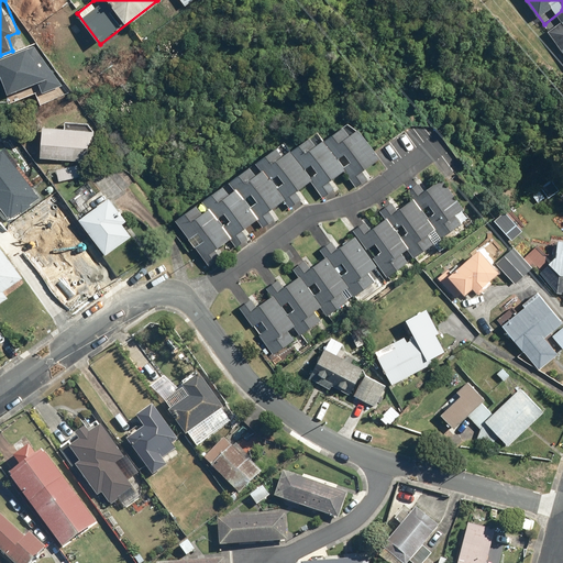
[(562,10),(544,24),(562,48),(562,10)]
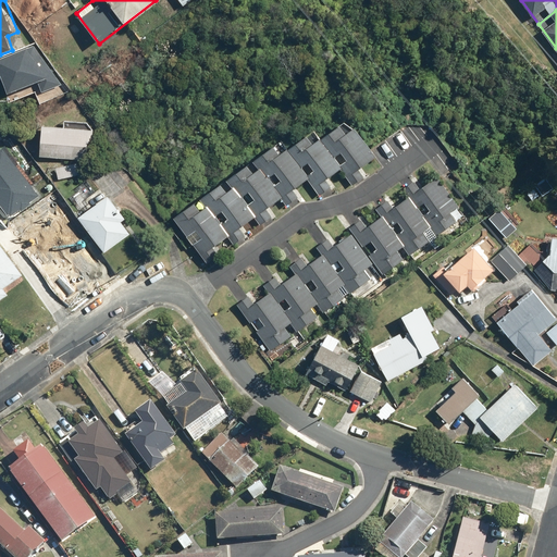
[(60,85),(41,38),(12,50),(0,54),(0,81),(5,95),(28,85),(33,96),(60,85)]
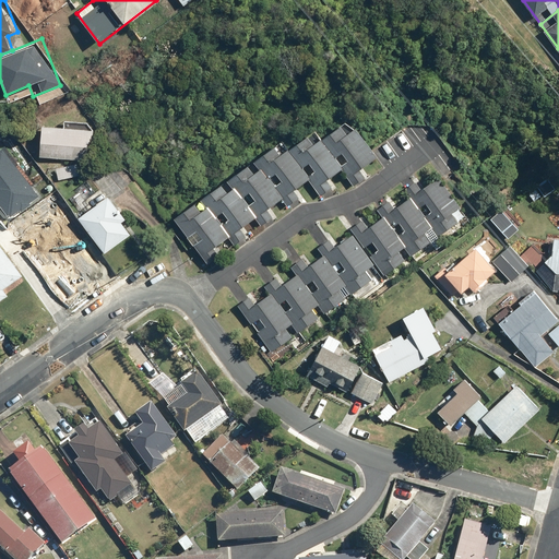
[(322,140),(344,169),(355,186),(369,176),(364,168),(378,157),(349,119),(322,140)]
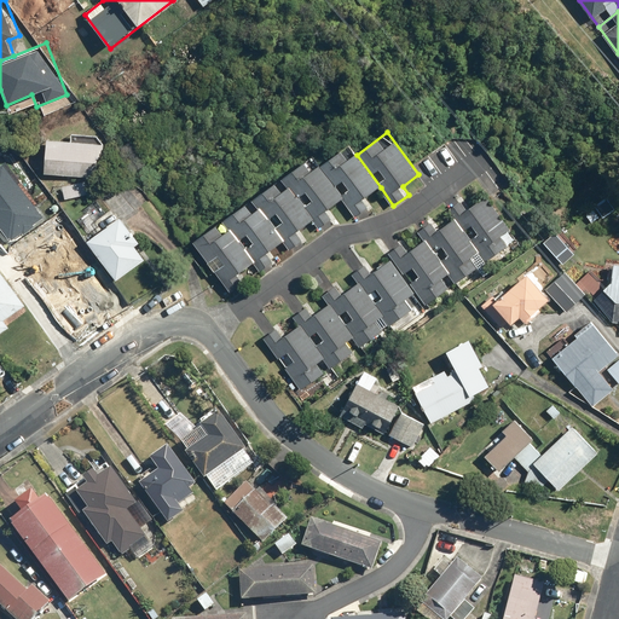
[(104,144),(47,139),(46,172),(102,178),(104,144)]
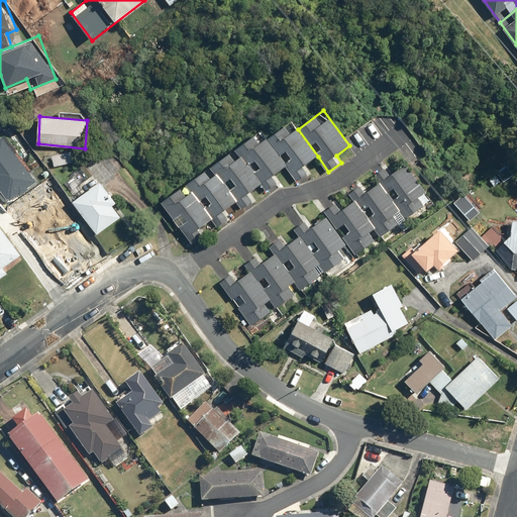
[(318,157),(298,129),(291,134),(285,126),(269,138),(288,165),(299,181),(308,174),(303,168),(318,157)]
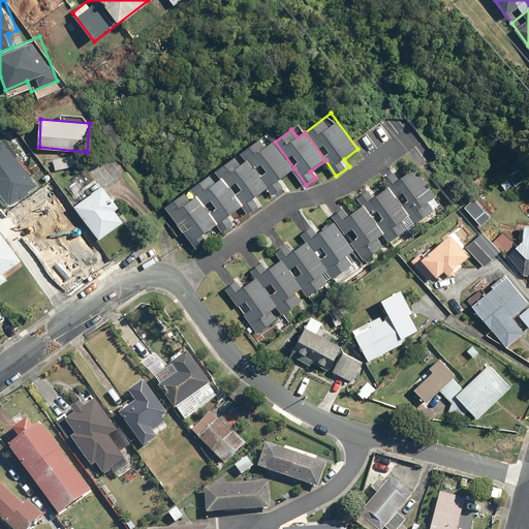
[(36,180),(1,131),(0,131),(0,190),(7,200),(36,180)]
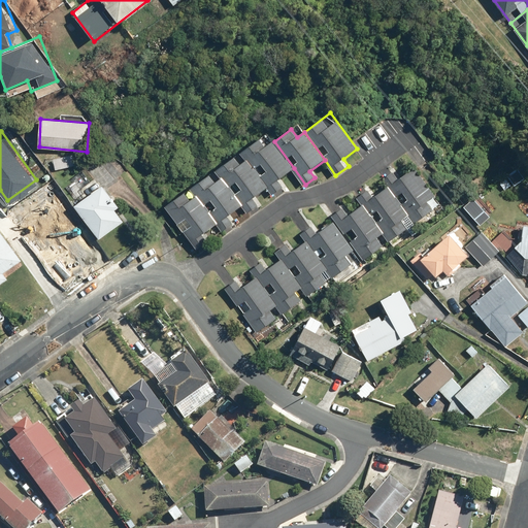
[(279,179),(294,168),(274,141),(267,132),(240,152),(246,160),(267,189),(272,196),(285,187),(279,179)]
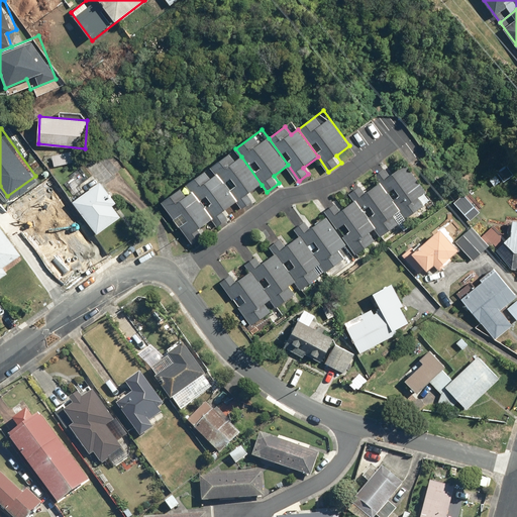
[(248,195),(262,185),(241,157),(237,161),(231,151),(211,167),(236,201),(242,209),(253,201),(248,195)]
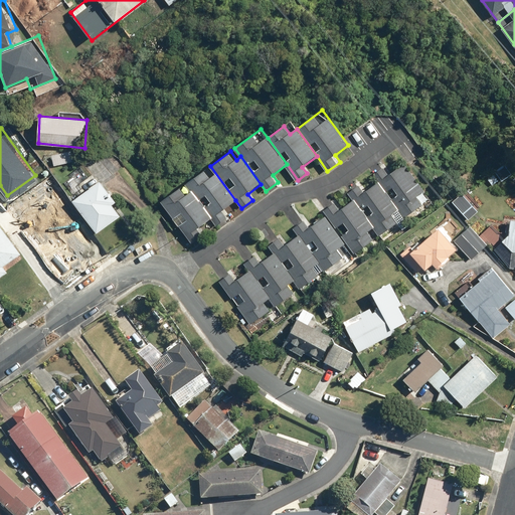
[(378,182),(399,211),(405,218),(431,200),(404,165),(390,175),(384,168),(373,175),(378,182)]
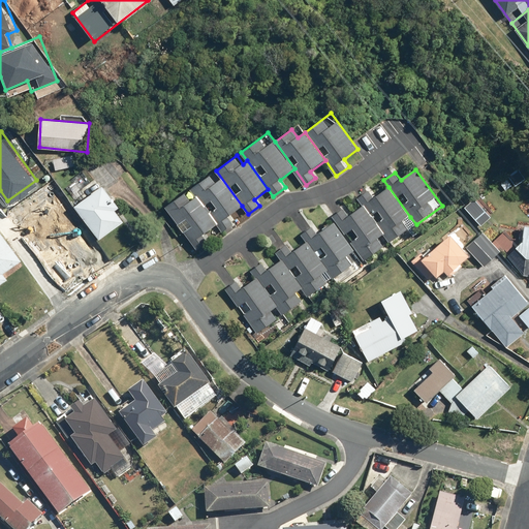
[(242,206),(216,170),(191,188),(196,194),(217,222),(218,221),(225,231),(235,224),(228,216),(242,206)]
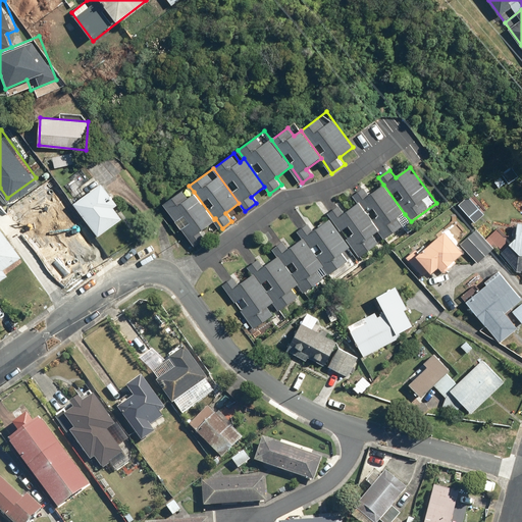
[(118,204),(104,184),(74,205),(97,236),(121,219),(113,207),(118,204)]
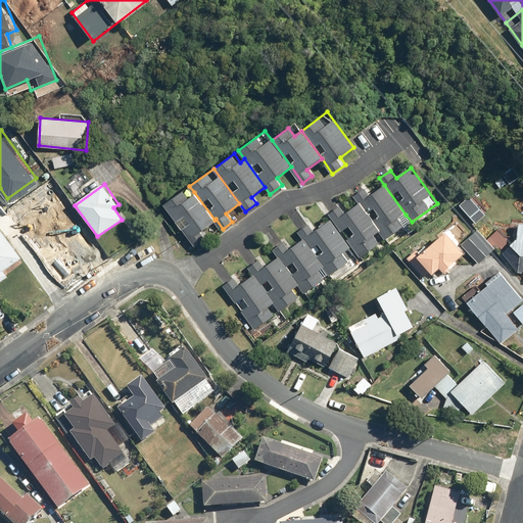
[(406,215),(384,185),(370,195),(365,188),(354,196),(359,202),(380,232),(385,229),(390,236),(406,225),(400,219),(406,215)]
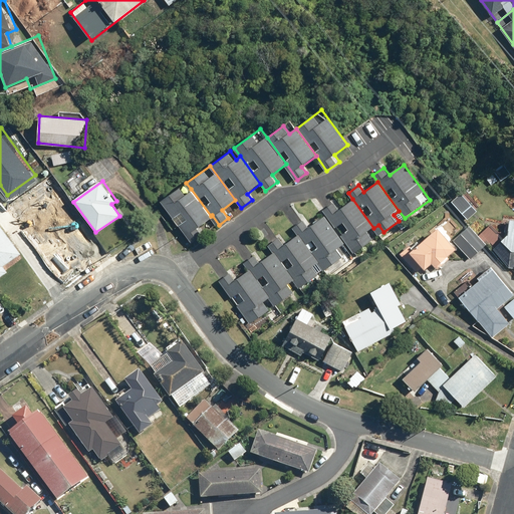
[(187,233),(211,216),(191,189),(186,193),(181,187),(163,200),(187,233)]
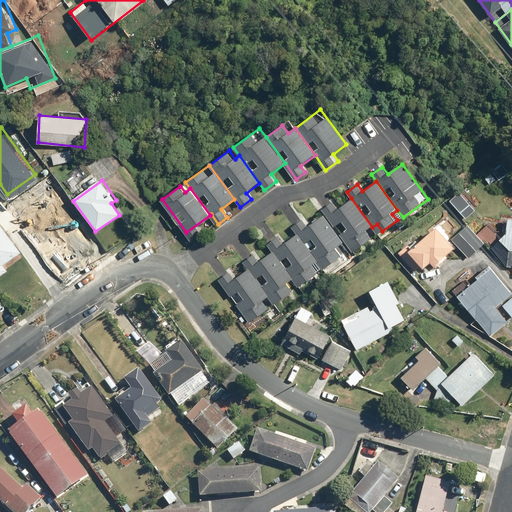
[(472,205),(460,190),(449,199),(462,214),(472,205)]
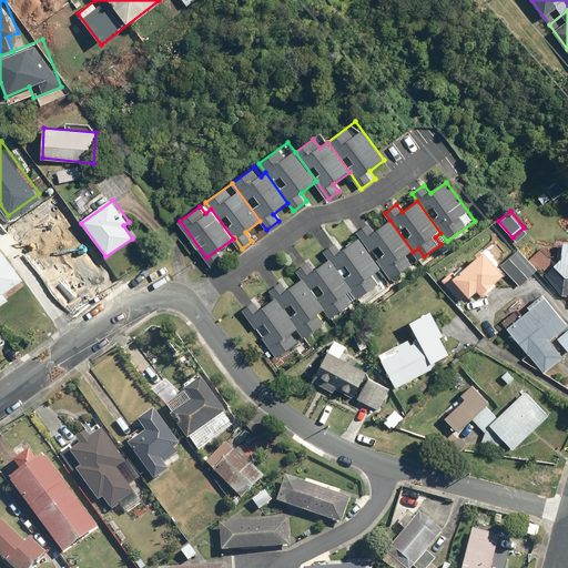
[(413,252),(389,220),(375,231),(369,223),(357,232),(361,237),(392,281),(414,264),(408,256),(413,252)]
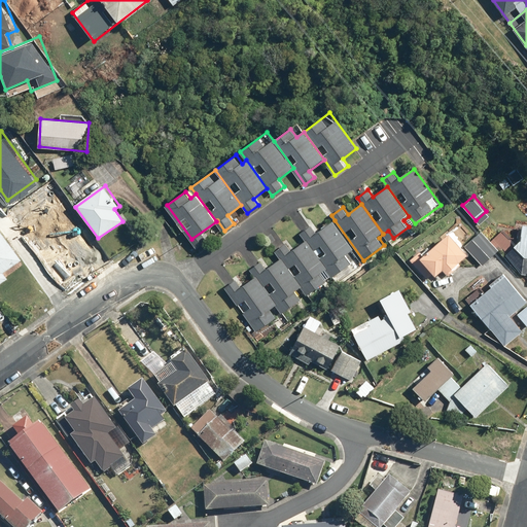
[(35,224),(25,229),(42,265),(59,257),(53,246),(77,234),(68,214),(60,218),(54,206),(32,217),(35,224)]
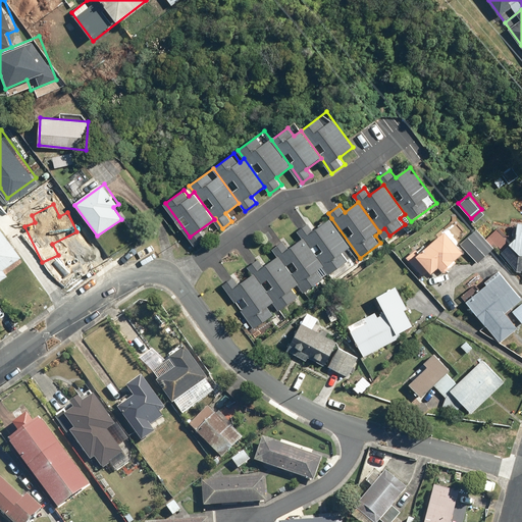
[(521,254),(521,215),(521,223),(518,223),(517,238),(510,244),(520,256),(521,254)]
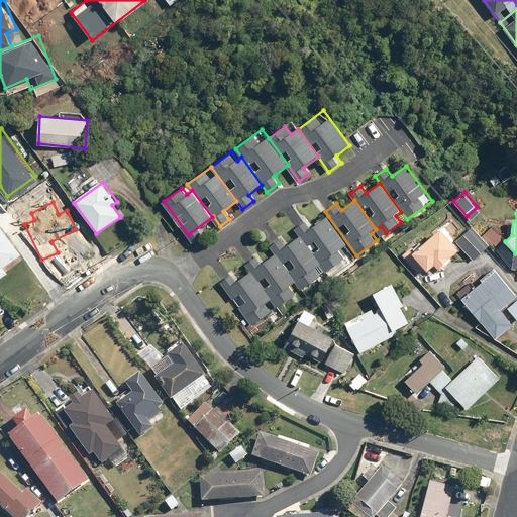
[(356,255),(328,216),(310,229),(305,222),(295,229),(299,236),(325,272),(330,280),(359,259),(356,255)]
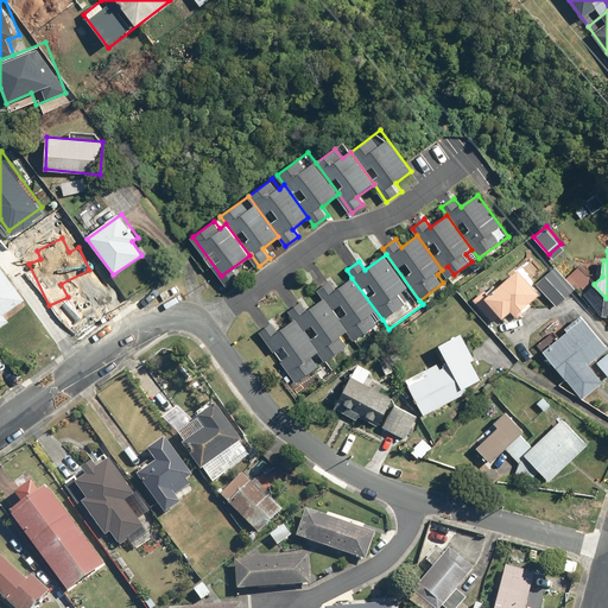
[(25,299),(0,267),(0,331),(11,324),(5,315),(25,299)]
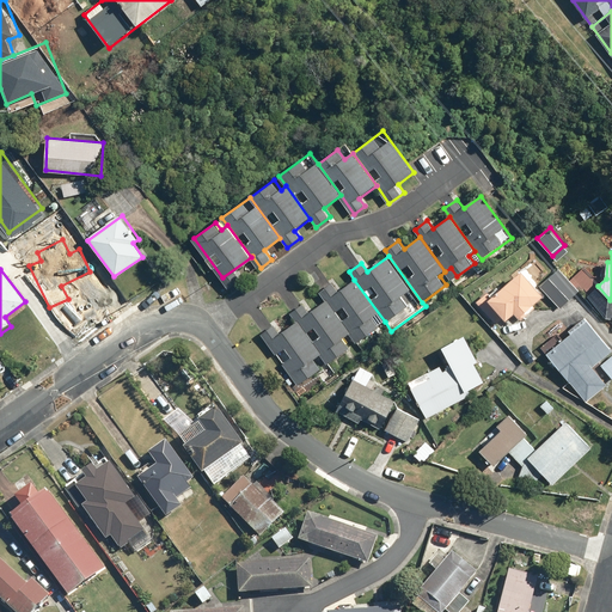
[(543,295),(520,269),(493,294),(489,289),(477,300),(499,325),(506,319),(508,323),(516,316),(521,320),(536,307),(533,305),(543,295)]
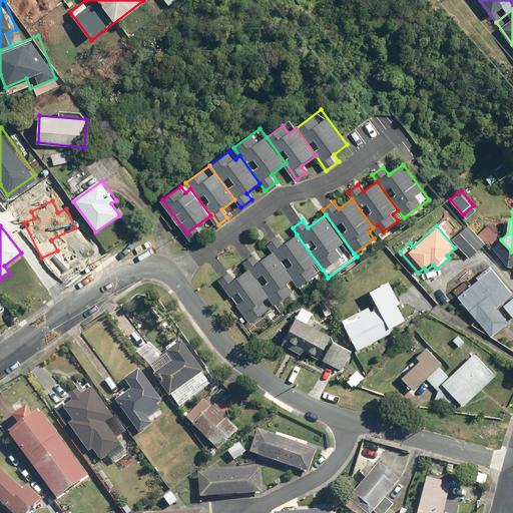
[(485,245),(468,227),(454,241),(470,260),(485,245)]
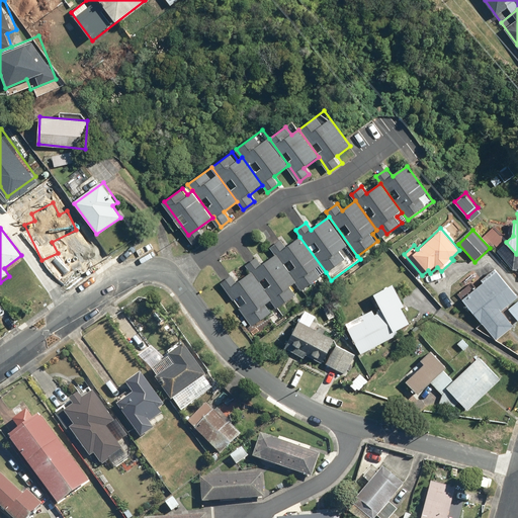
[(326,272),(299,237),(287,246),(282,240),(271,247),(276,254),(296,282),(301,290),(326,272)]
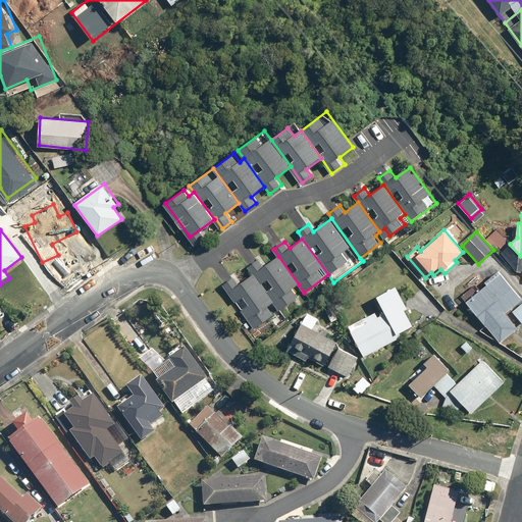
[(299,284),(278,256),(265,266),(259,258),(247,266),(253,274),(274,304),(280,312),(300,298),(293,289),(299,284)]
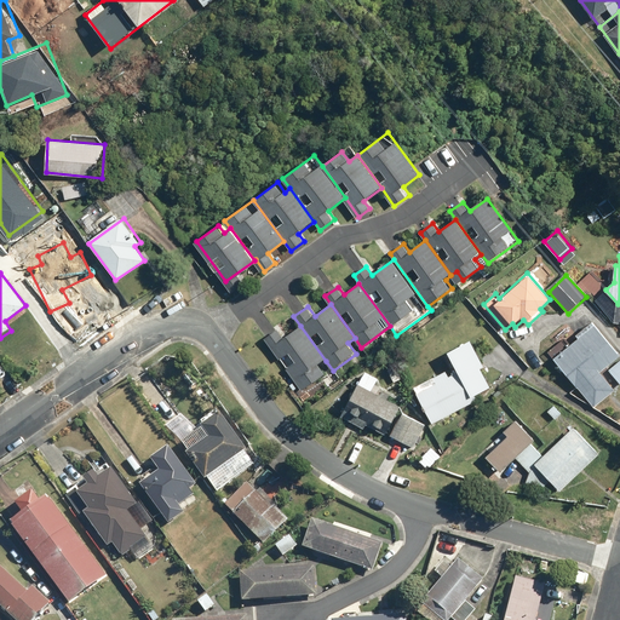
[(619,351),(596,322),(555,356),(583,392),(609,371),(619,383),(619,351)]
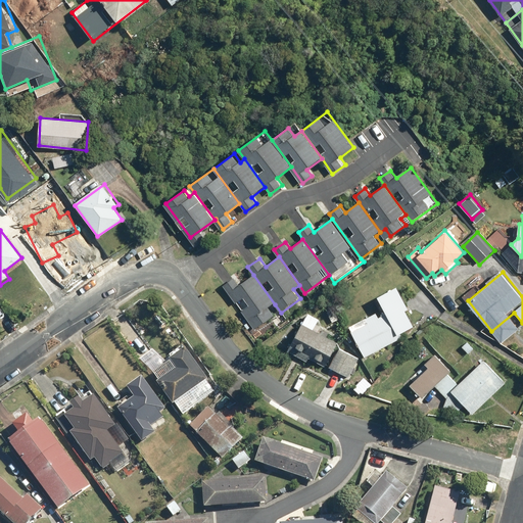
[(275,304),(253,275),(240,285),(234,277),(223,285),(256,330),(277,316),(271,307),(275,304)]
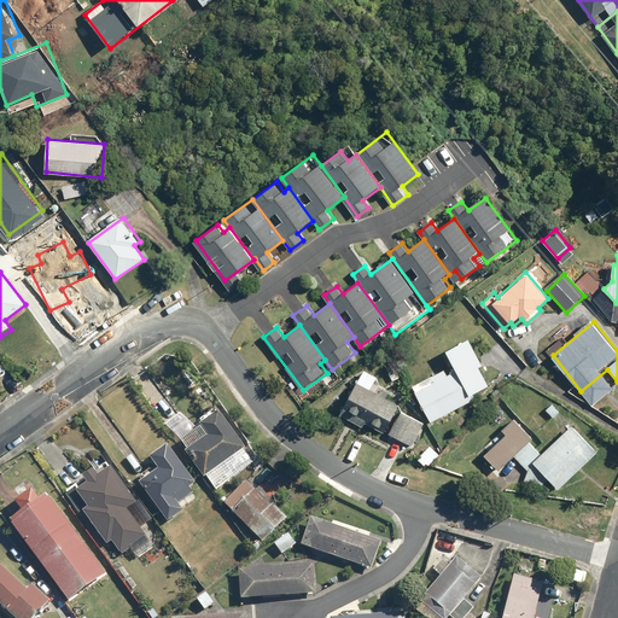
[(471,336),(448,345),(470,394),(493,384),(471,336)]
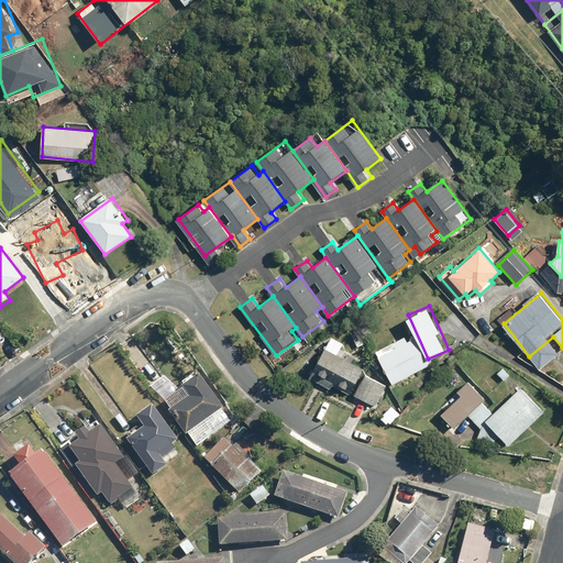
[(417,338),(378,355),(390,383),(429,365),(417,338)]
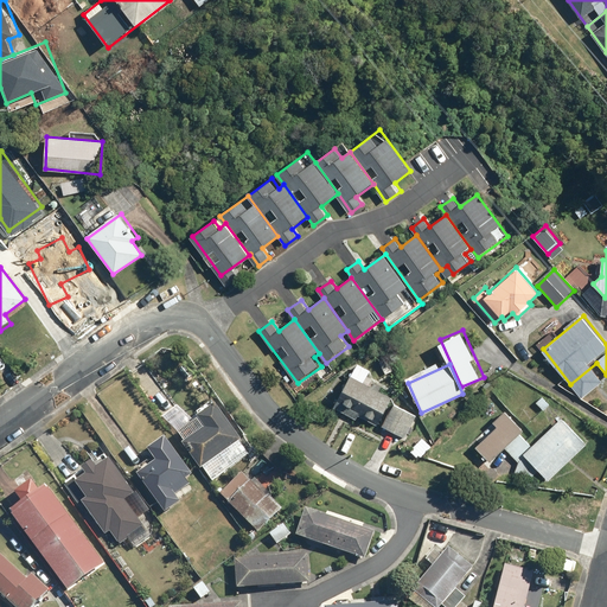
[(356,420),(359,414),(406,439),(416,419),(389,403),(393,397),(351,376),(333,408),(356,420)]
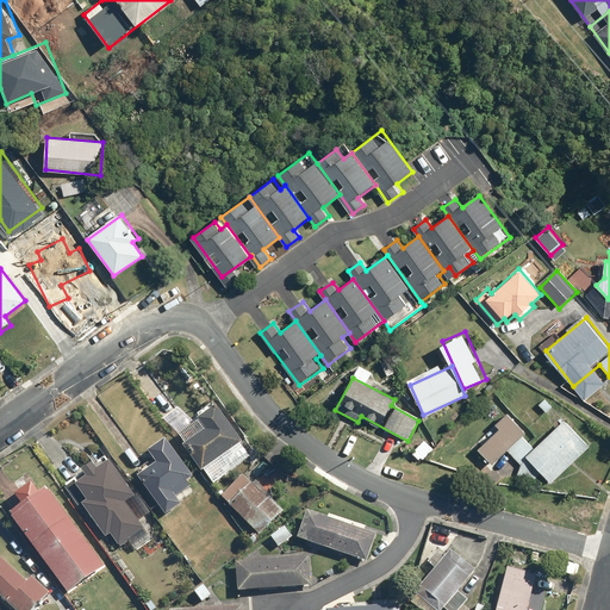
[(217,404),(199,416),(209,429),(185,446),(204,471),(244,440),(217,404)]
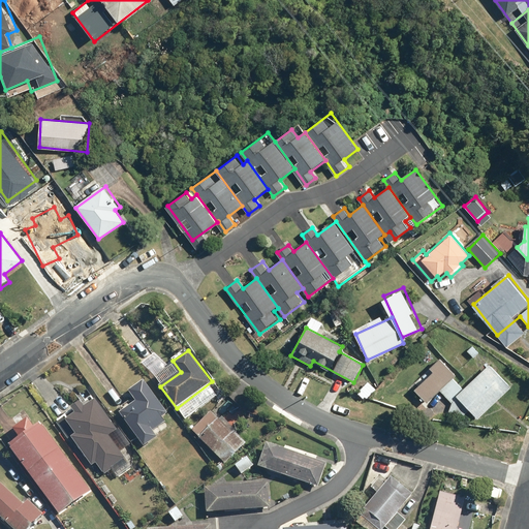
[(458,375),(441,358),(431,368),(434,372),(414,390),(428,404),(441,391),(449,400),(462,387),(454,379),(458,375)]
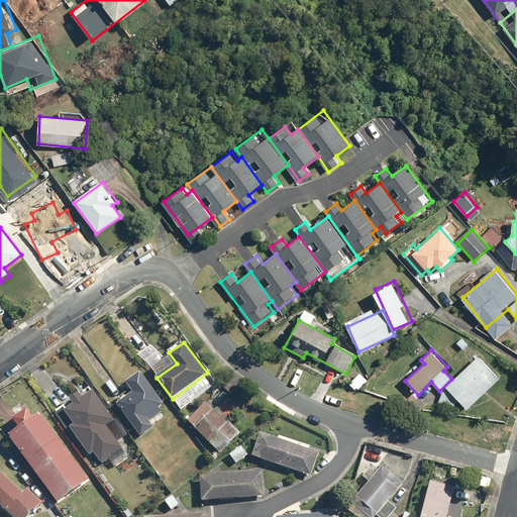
[(501,379),(481,356),(447,387),(468,409),(501,379)]
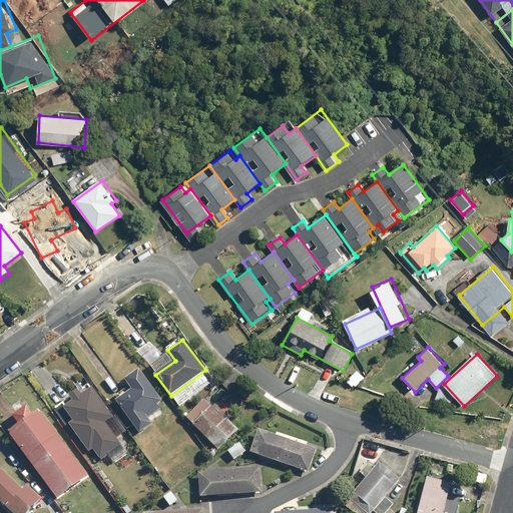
[(141,366),(124,379),(131,389),(116,400),(141,434),(156,423),(151,417),(162,409),(158,404),(165,399),(141,366)]
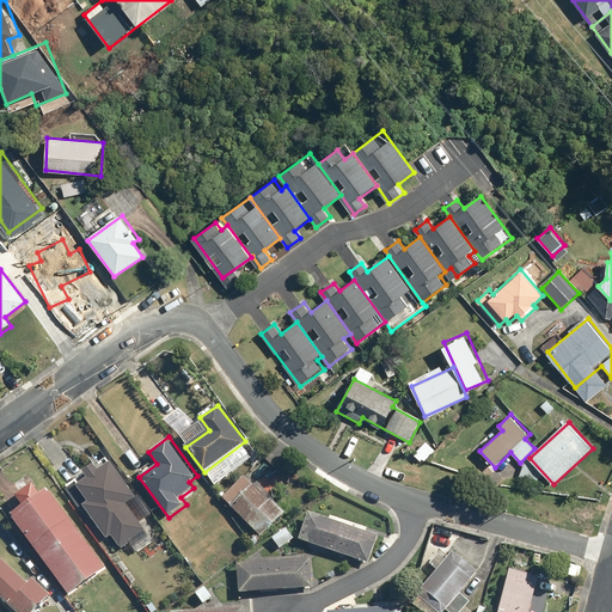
[(95,463),(87,467),(92,475),(77,484),(87,501),(83,505),(105,540),(114,536),(121,546),(147,531),(128,501),(135,496),(112,460),(98,470),(95,463)]
